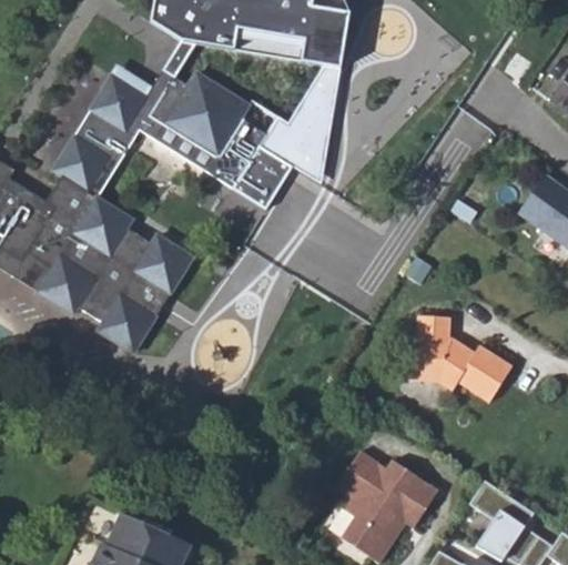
[(156,0),(156,2),(173,46),(188,53),(317,78),(341,82),(351,28),(337,0),(156,0)]
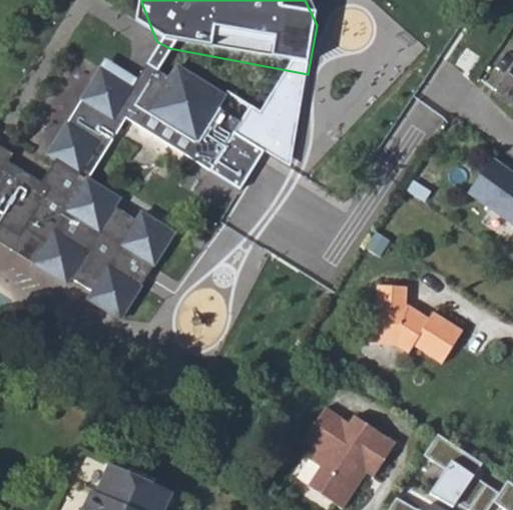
[(156,41),(145,60),(157,67),(169,48),(156,41)]
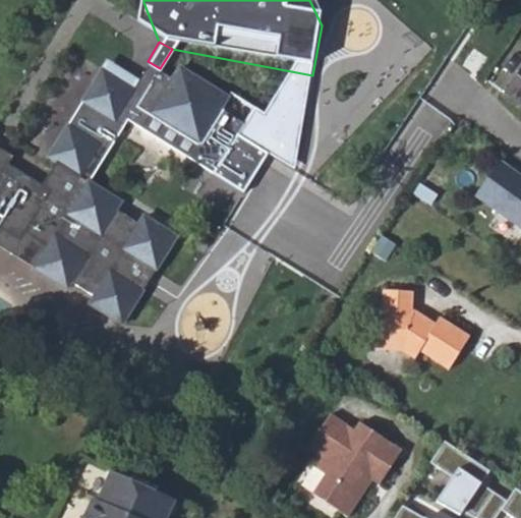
[(0,224),(20,236),(25,228),(50,243),(55,235),(87,253),(71,279),(93,292),(89,299),(121,320),(175,232),(142,213),(138,220),(117,207),(121,198),(89,178),(126,118),(140,126),(151,111),(197,139),(188,156),(212,171),(244,120),(220,105),(227,94),(179,63),(171,75),(160,68),(148,61),(133,84),(102,65),(49,153),(56,158),(41,181),(7,161),(12,154),(0,145),(0,224)]
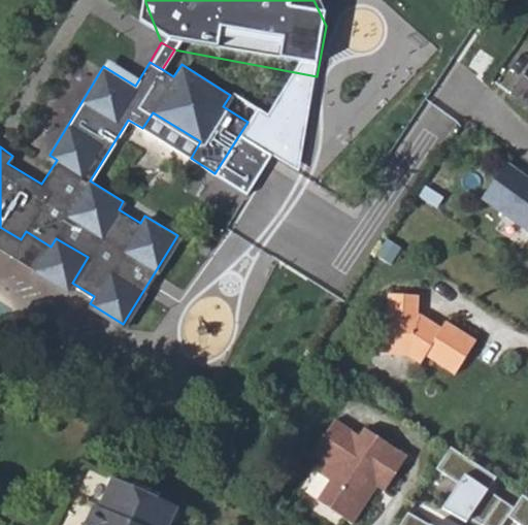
[(527,63),(509,90),(527,102),(527,63)]
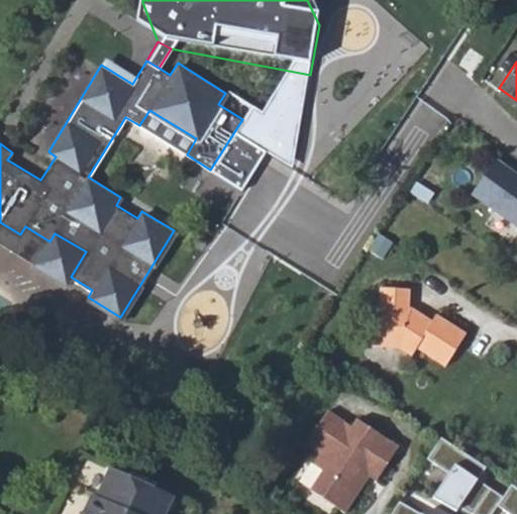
[(251,105),(242,119),(276,141),(295,151),(310,75),(289,71),(270,114),(251,105)]
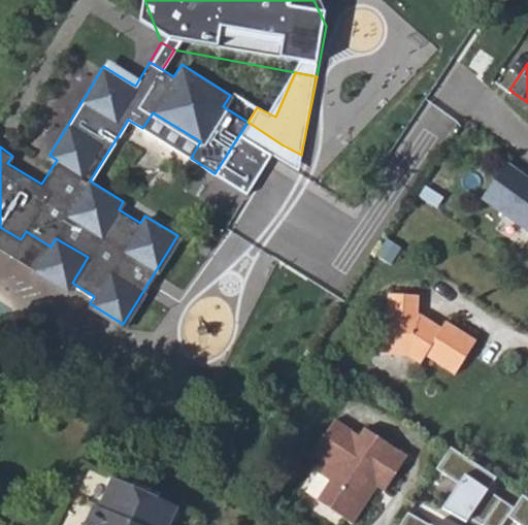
[(142,128),(191,158),(200,141),(153,112),(142,128)]
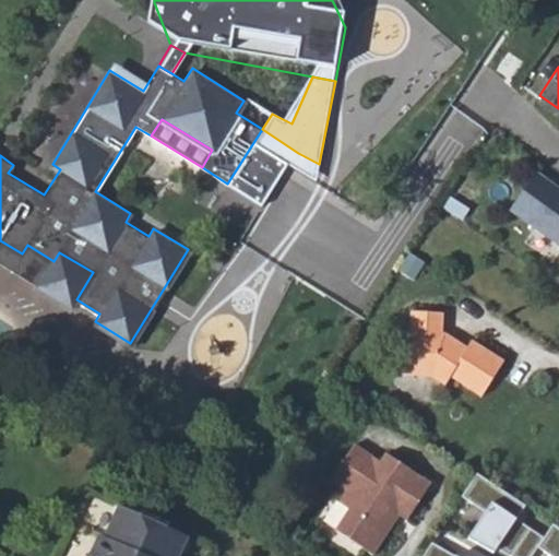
[(262,129),(227,184),(263,205),(298,153),(262,129)]
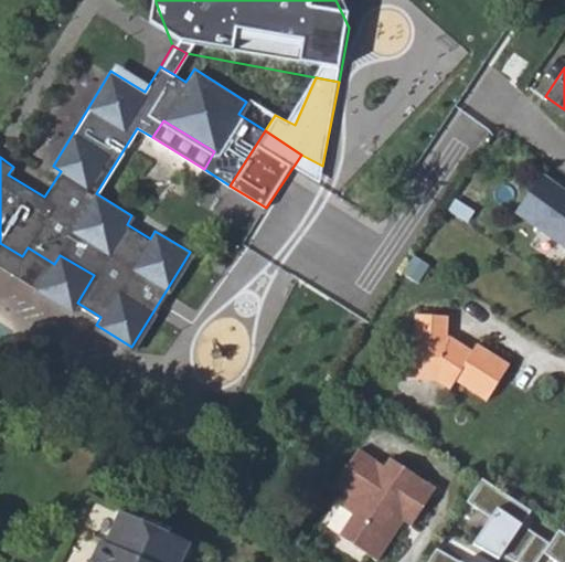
[(564,191),(539,172),(514,207),(564,243),(564,191)]
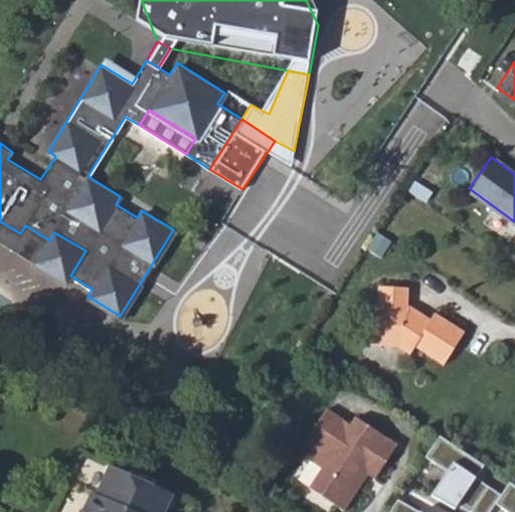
[(0,239),(66,282),(70,276),(86,250),(54,232),(49,240),(25,225),(20,233),(0,221),(0,239)]
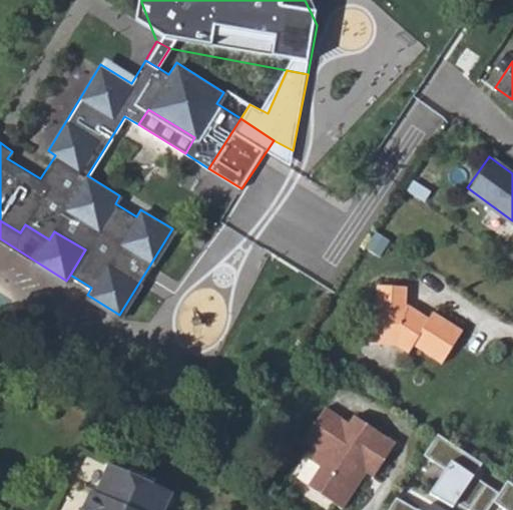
[(434,312),(429,319),(428,321),(419,316),(418,311),(409,306),(405,306),(406,288),(377,287),(376,304),(372,304),(372,343),(395,343),(408,351),(413,344),(441,362),(462,330),(434,312)]
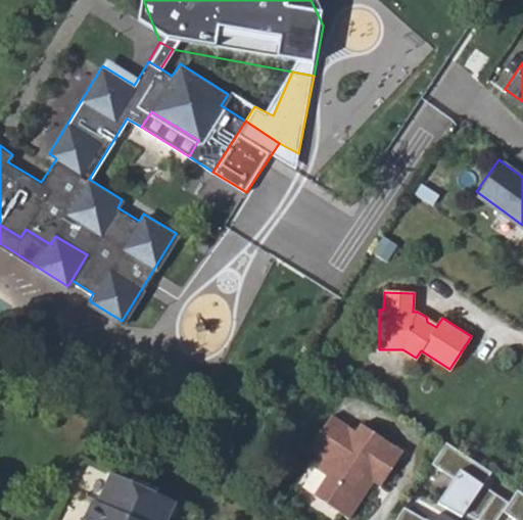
[(437,325),(426,317),(427,322),(436,327),(437,325)]
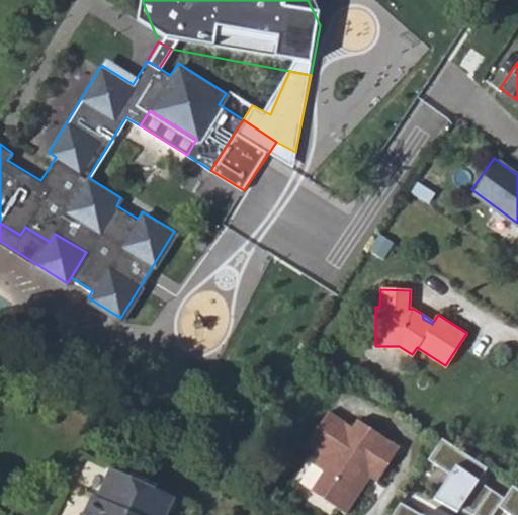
[(310,490),(345,512),(361,486),(359,483),(365,474),(368,476),(374,481),(398,445),(356,418),(351,425),(327,409),(305,443),(321,452),(314,462),(324,468),(310,490)]
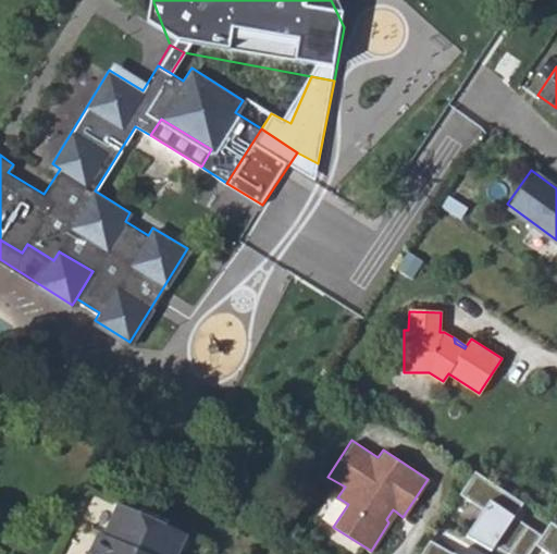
[(556,553),(556,525),(549,519),(540,533),(511,515),(521,501),(473,469),(458,492),(482,508),(463,534),(491,549),(493,544),(510,553),(525,553),(534,542),(552,553),(556,553)]
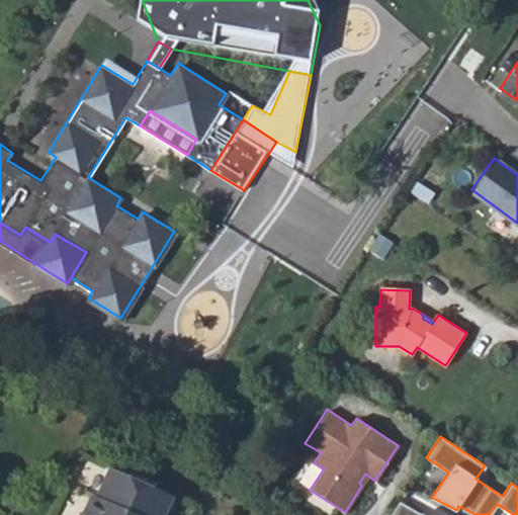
[(102,473),(82,514),(159,514),(166,501),(102,473)]
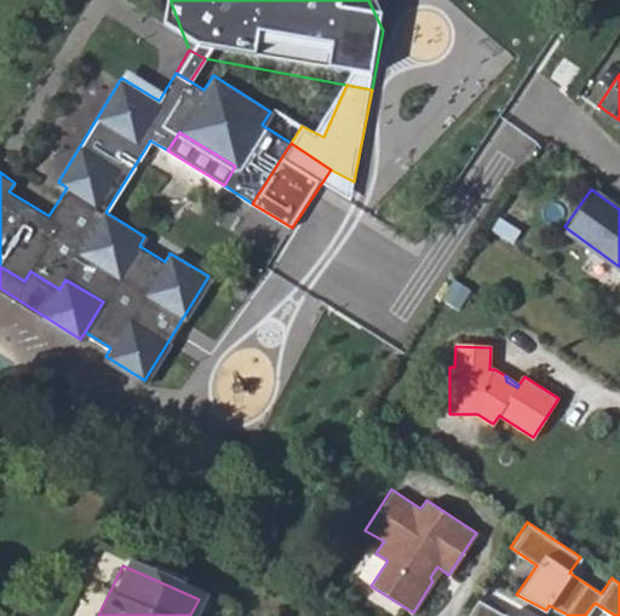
[(441,569),(437,566),(430,577),(432,581),(441,569)]
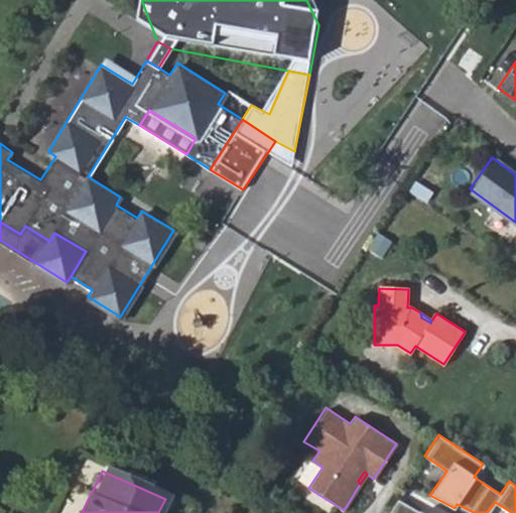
[(421,512),(395,498),(385,512),(421,512)]
